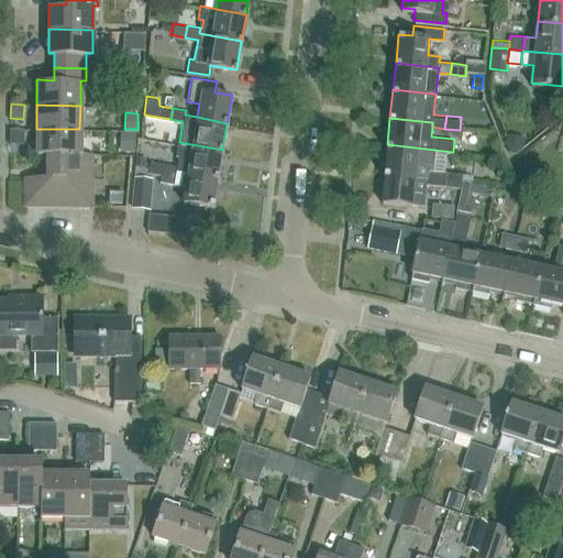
[(23,143),(23,128),(10,128),(10,142),(23,143)]
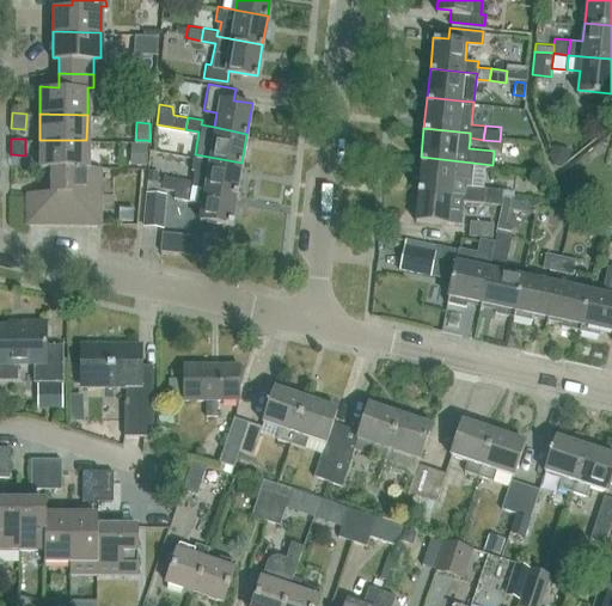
[(40,165),(49,165),(86,165),(86,140),(40,140),(40,165)]
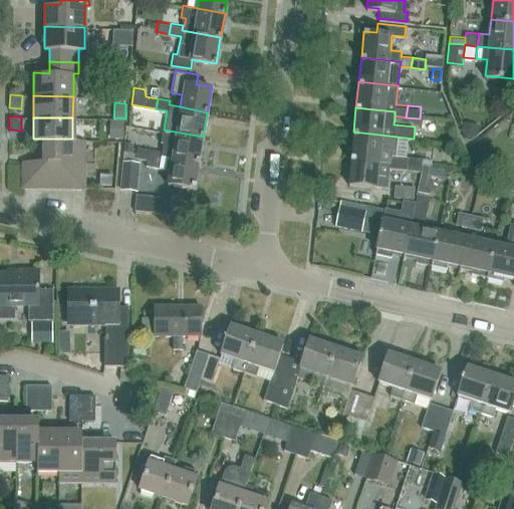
[(109,117),(108,134),(118,134),(122,134),(122,117),(113,117),(109,117)]
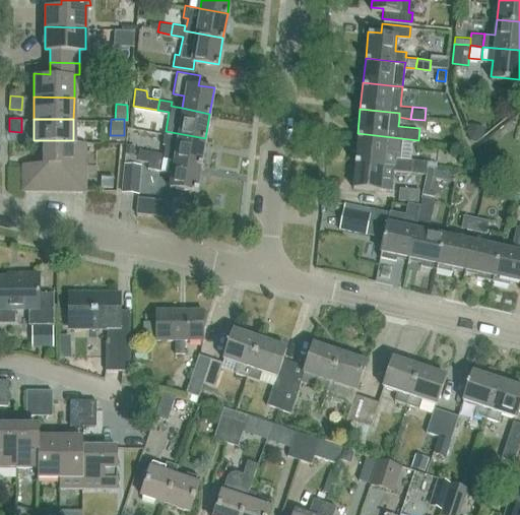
[(165,142),(163,150),(161,157),(201,165),(205,138),(166,131),(164,130),(161,141),(165,142)]
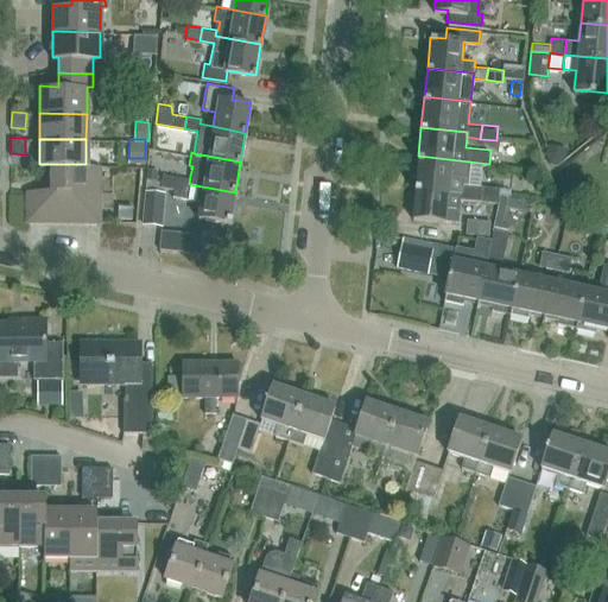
[(467,182),(469,162),(418,156),(415,185),(460,191),(458,197),(474,198),(476,183),(467,182)]
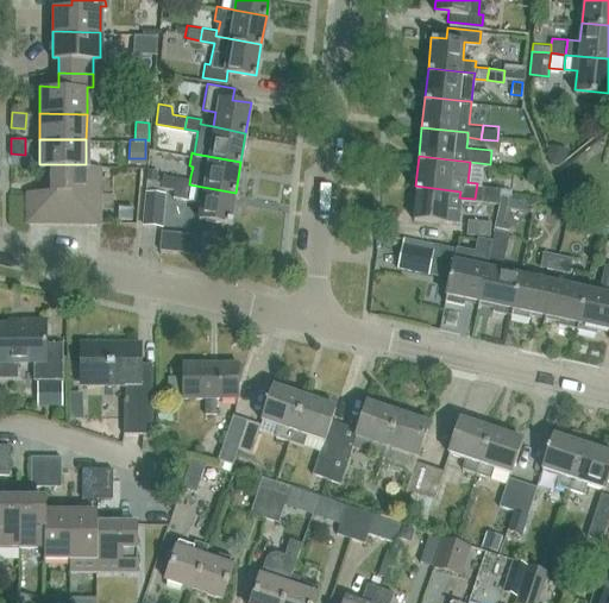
[(86,164),(49,164),(49,189),(56,189),(69,189),(82,189),(98,189),(98,164),(86,164)]
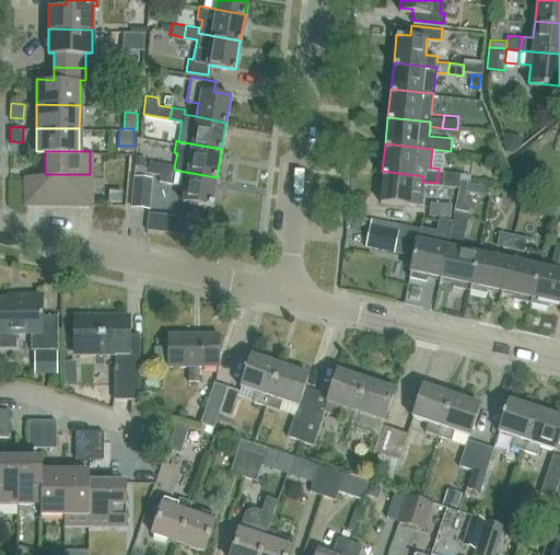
[(137,153),(135,162),(143,163),(146,154),(137,153)]
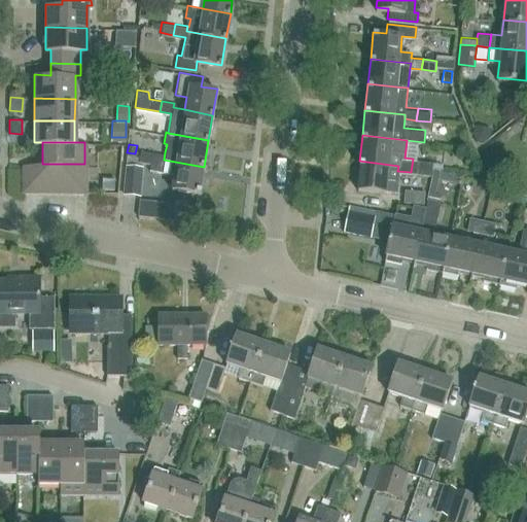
[(150,163),(151,158),(152,150),(140,148),(138,161),(149,163),(150,163)]
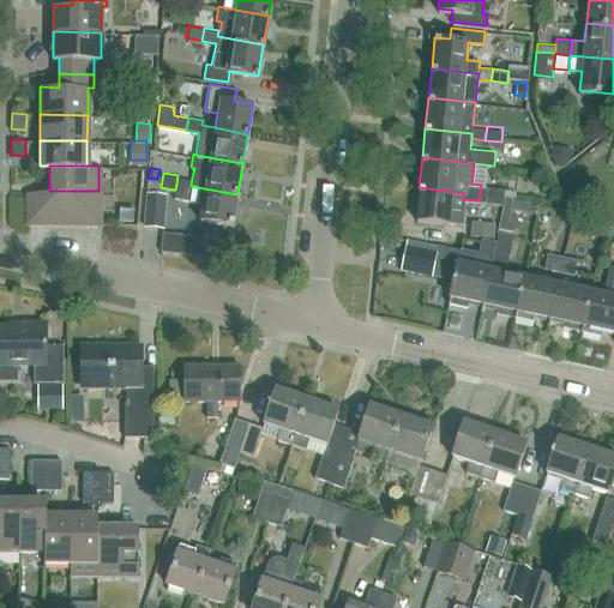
[(577,174),(563,180),(567,192),(578,188),(581,182),(577,174)]
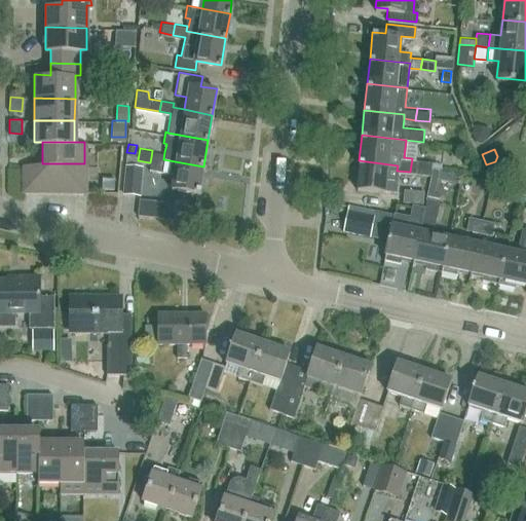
[(203,166),(163,159),(164,152),(152,150),(151,157),(150,162),(149,162),(148,168),(173,172),(171,187),(198,192),(203,166)]
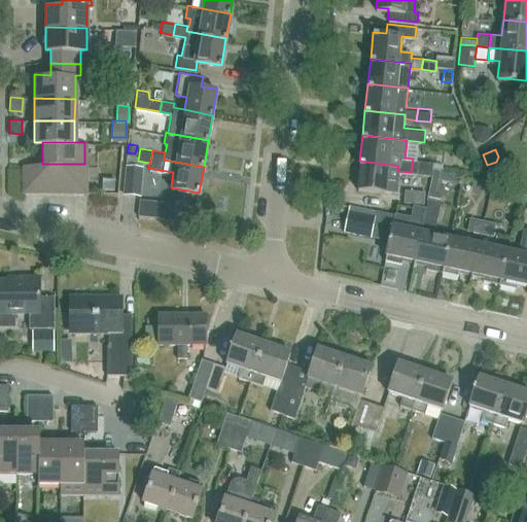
[(413,159),(411,172),(430,174),(431,161),(413,159)]
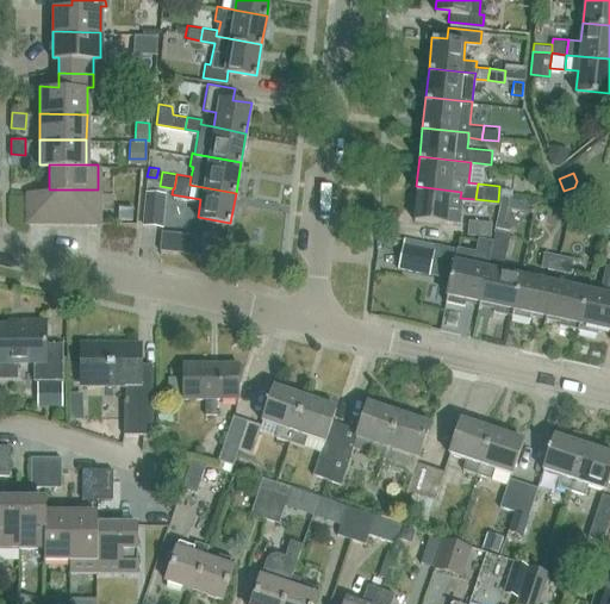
[(444,219),(458,220),(460,198),(461,192),(416,186),(412,217),(444,220),(444,219)]
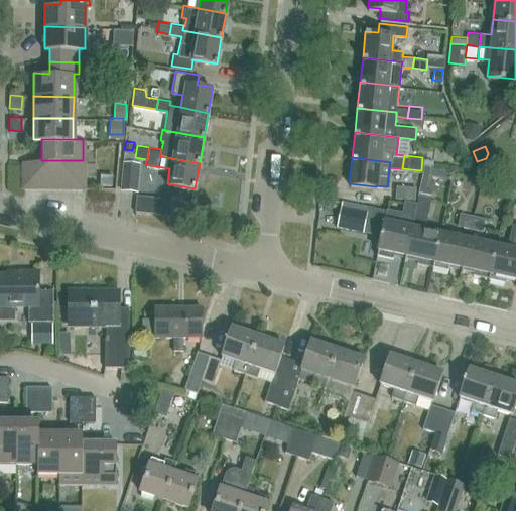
[(21,185),(35,186),(35,160),(22,159),(21,185)]
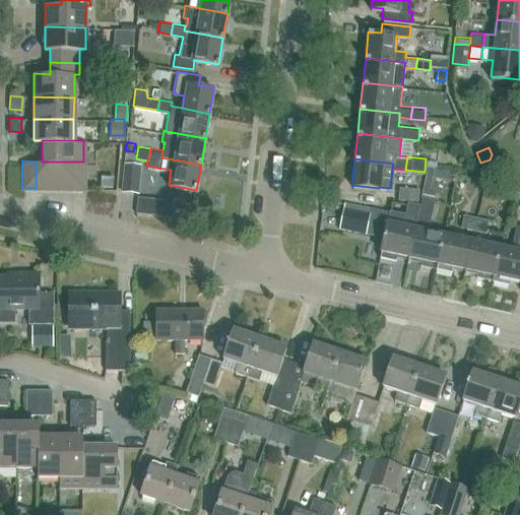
[(48,162),(42,162),(36,162),(36,188),(47,188),(48,162)]
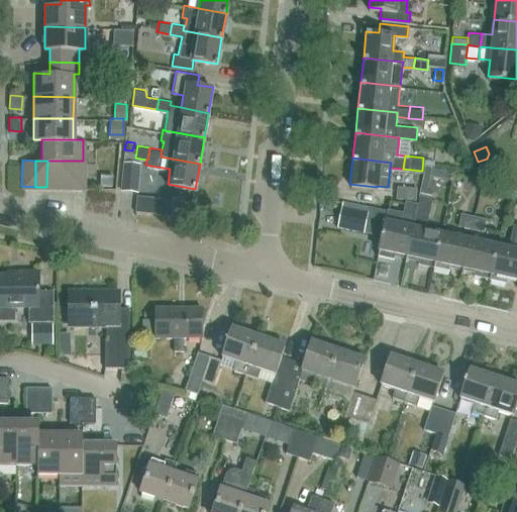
[(59,187),(59,161),(47,161),(46,187),(59,187)]
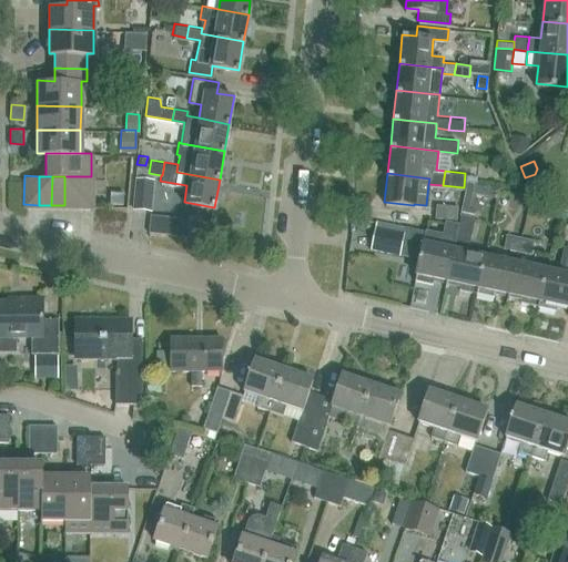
[(78,205),(77,176),(64,176),(64,205),(78,205)]
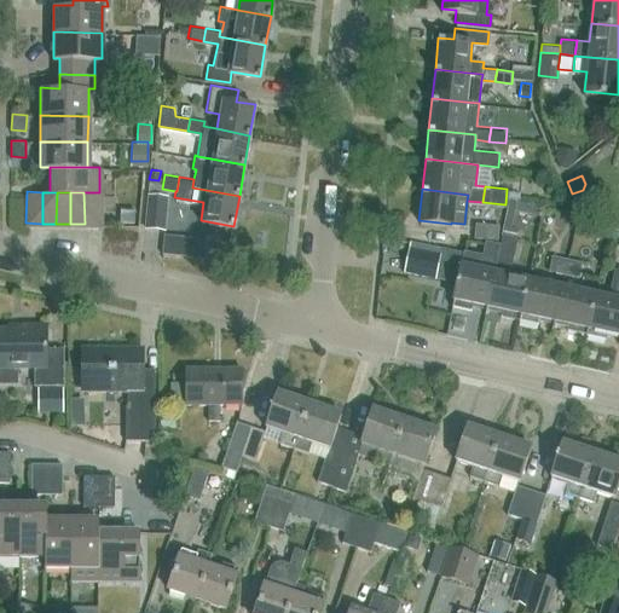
[(84,192),(85,224),(100,225),(100,192),(99,192),(84,192)]
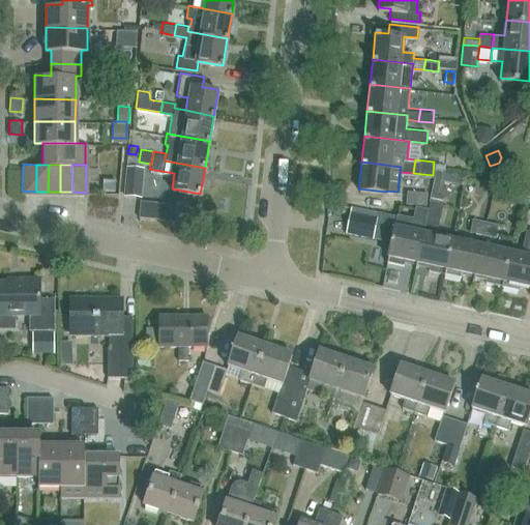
[(125,165),(123,192),(140,193),(142,166),(125,165)]
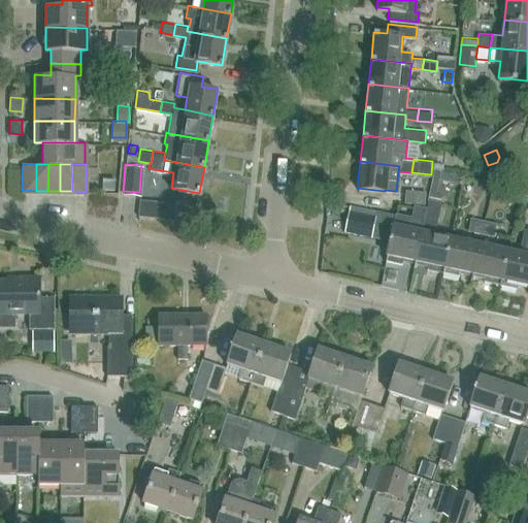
[(102,188),(114,188),(114,175),(102,175),(102,188)]
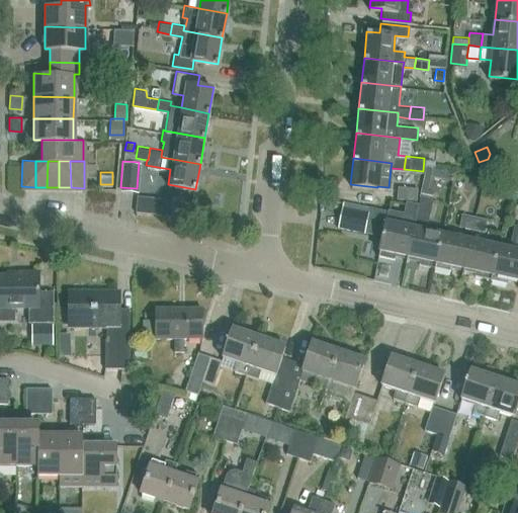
[(493,183),(483,181),(480,193),(490,195),(493,183)]
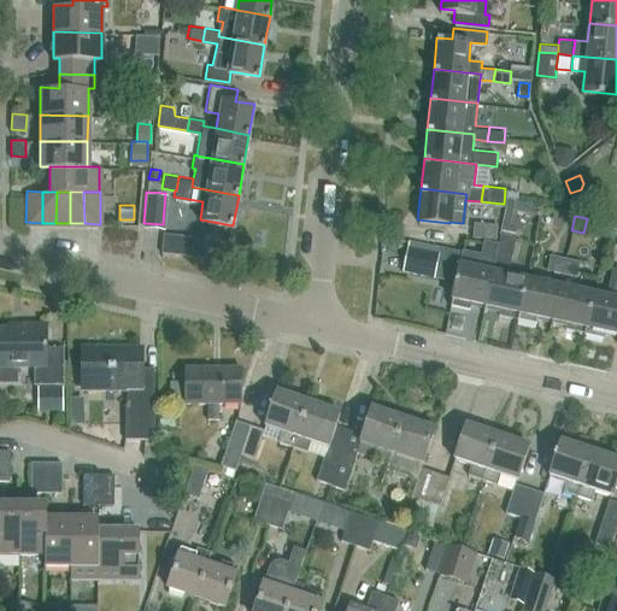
[(495,235),(495,223),(472,221),(471,234),(495,235)]
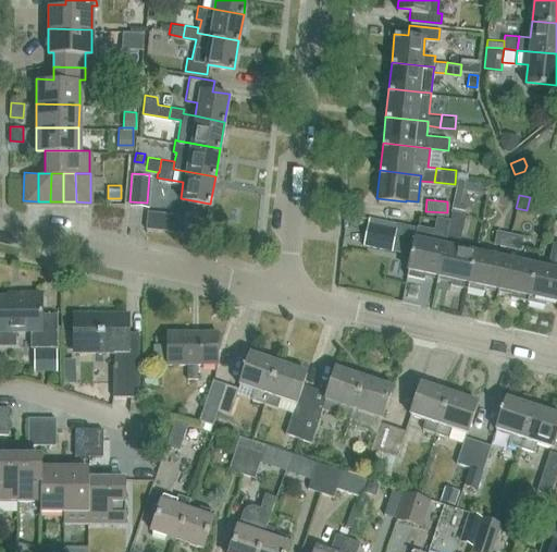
[(463,215),(467,204),(460,203),(453,200),(450,211),(463,215)]
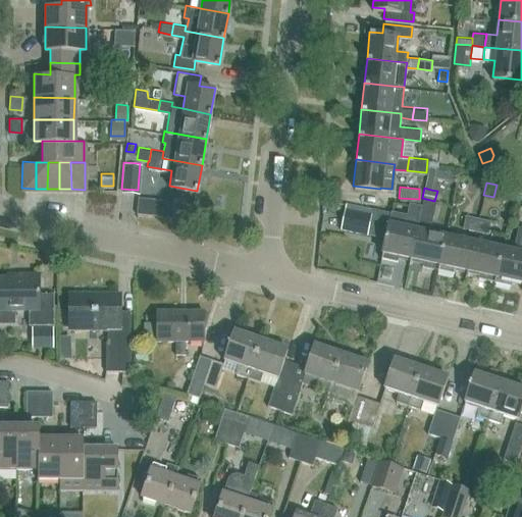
[(151,213),(152,199),(138,197),(137,211),(151,213)]
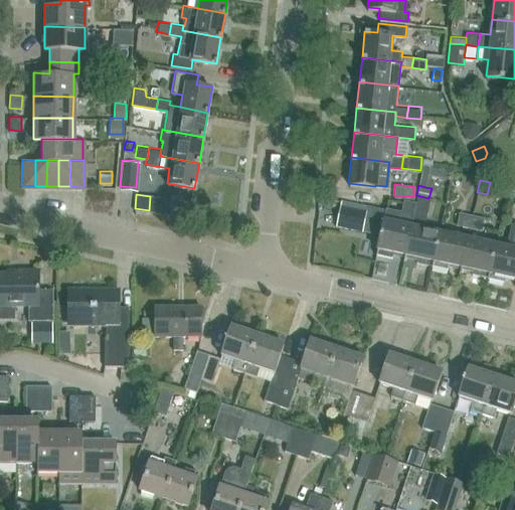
[(439,230),(423,227),(428,198),(416,195),(415,201),(410,224),(404,256),(416,259),(415,262),(432,265),(439,230)]
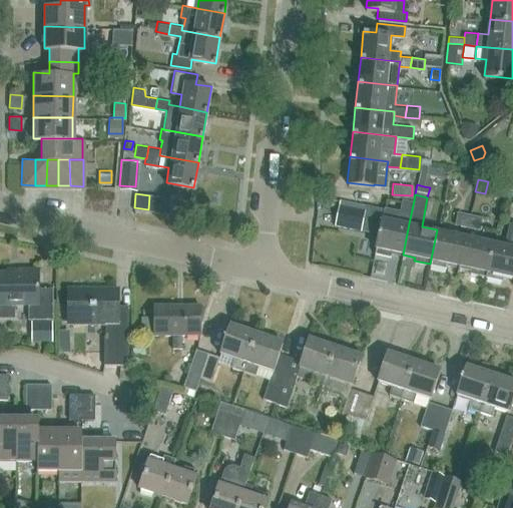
[(390,255),(391,251),(403,255),(409,223),(414,200),(402,198),(397,221),(381,217),(378,231),(374,251),(390,255)]
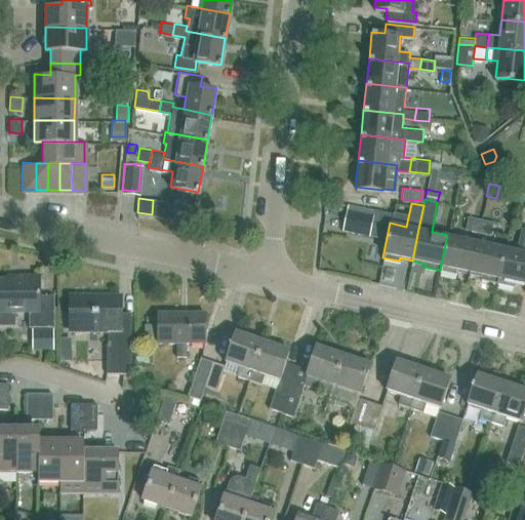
[(374,207),(373,213),(348,207),(342,228),(387,237),(390,223),(392,211),(374,207)]
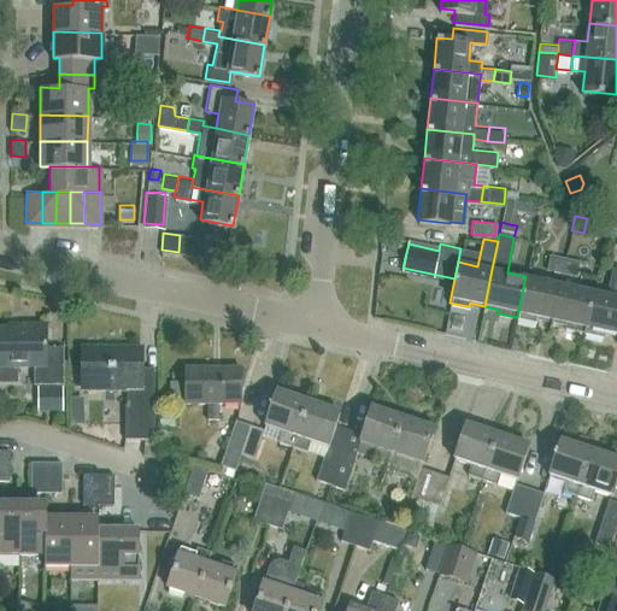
[(562,270),(564,256),(550,253),(546,268),(562,270)]
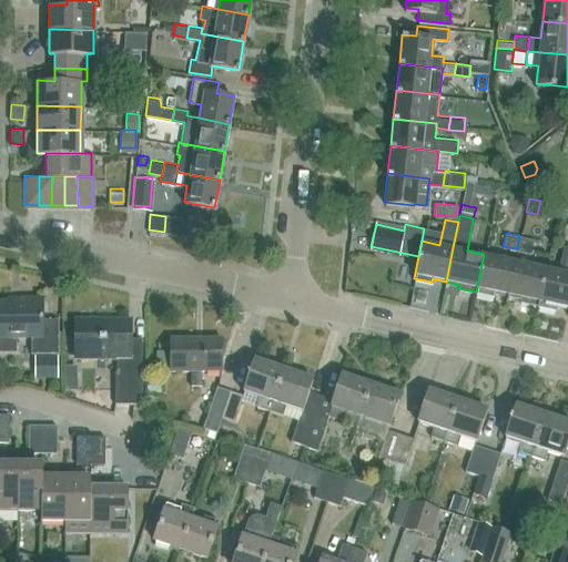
[(519,235),(517,248),(529,252),(533,238),(519,235)]
